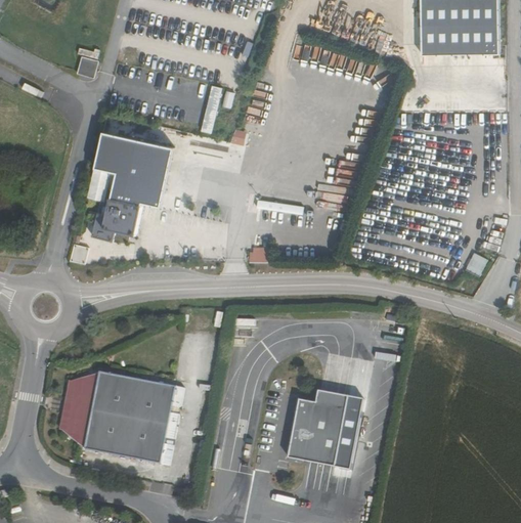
[(417,0),(418,54),(495,53),(494,0),(417,0)]
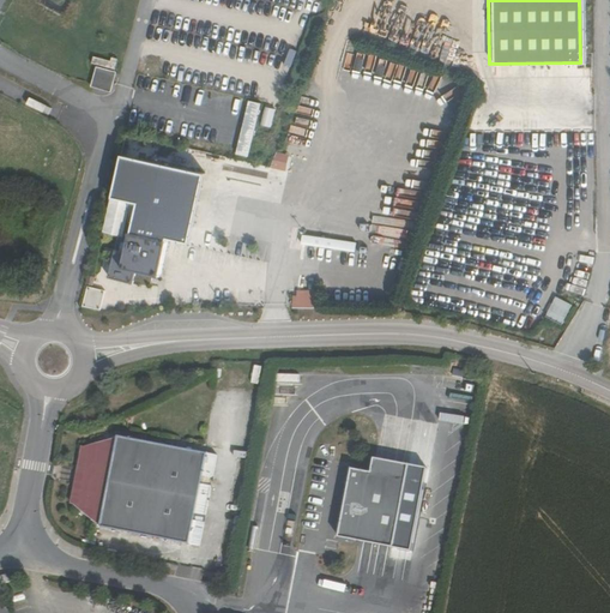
[(104,90),(109,74),(94,70),(89,85),(104,90)]
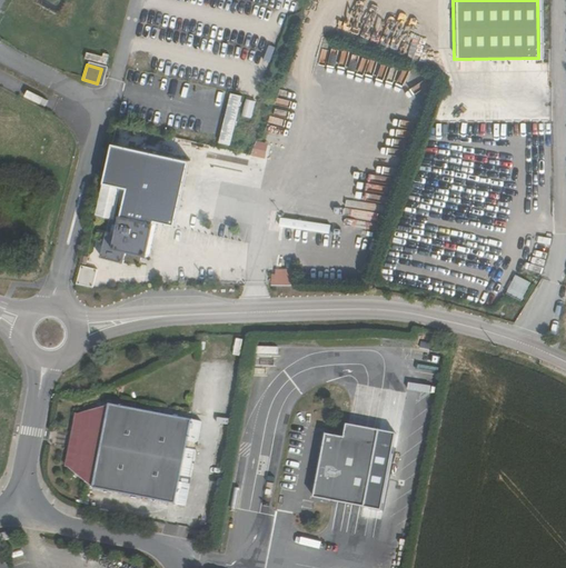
[(230,145),(241,95),(228,91),(218,142),(230,145)]
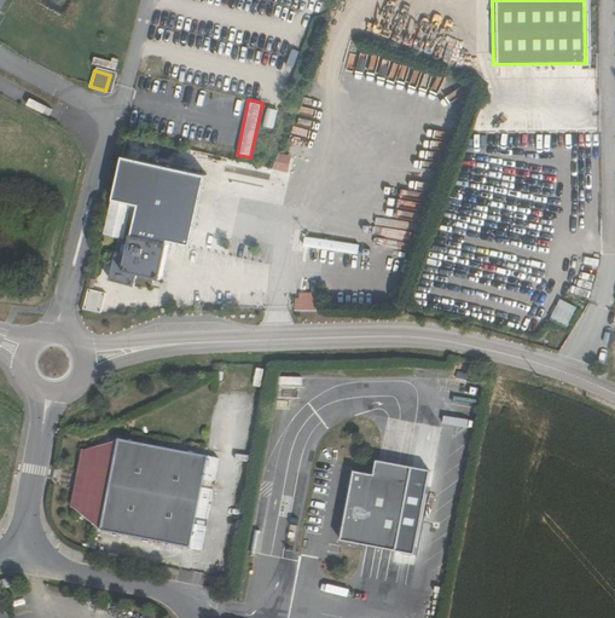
[(155,282),(180,167),(144,160),(119,275),(155,282)]
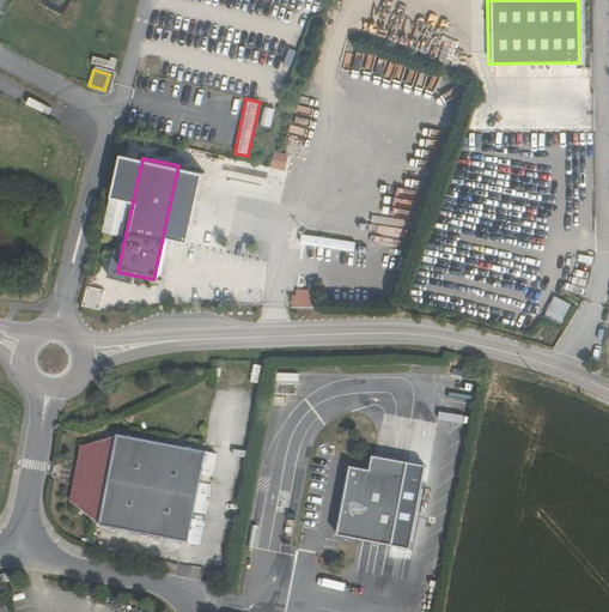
[(119,234),(125,203),(108,199),(101,230),(119,234)]
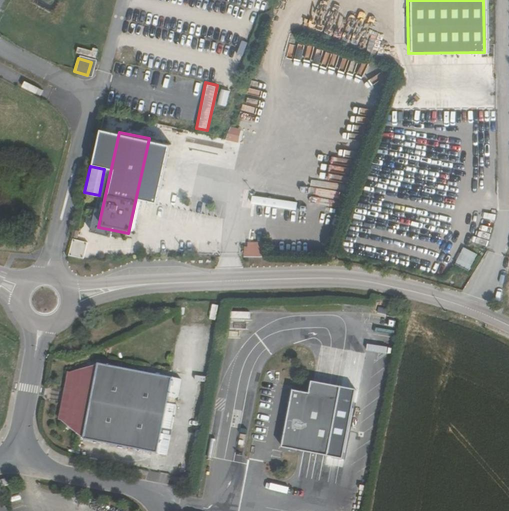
[(81,258),(85,241),(70,237),(66,254),(81,258)]
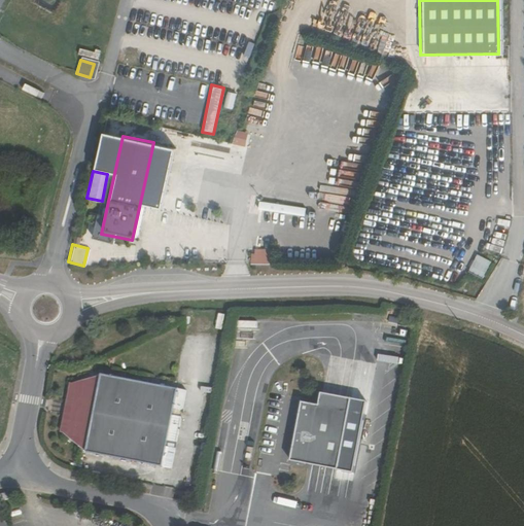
[(252,264),(269,265),(270,248),(253,247),(252,264)]
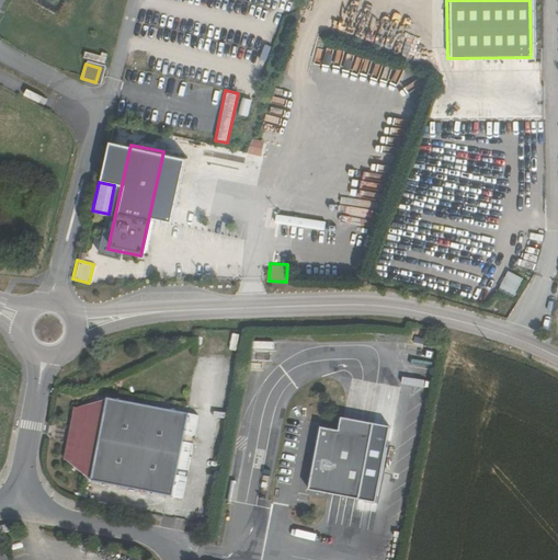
[(507,270),(498,288),(513,295),(522,277),(507,270)]
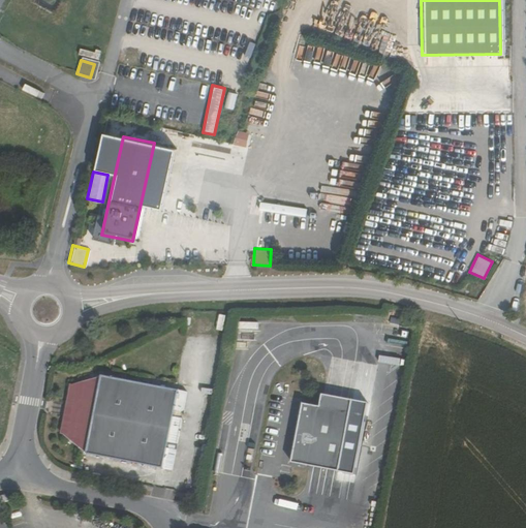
[(84,456),(161,469),(177,391),(99,376),(84,456)]
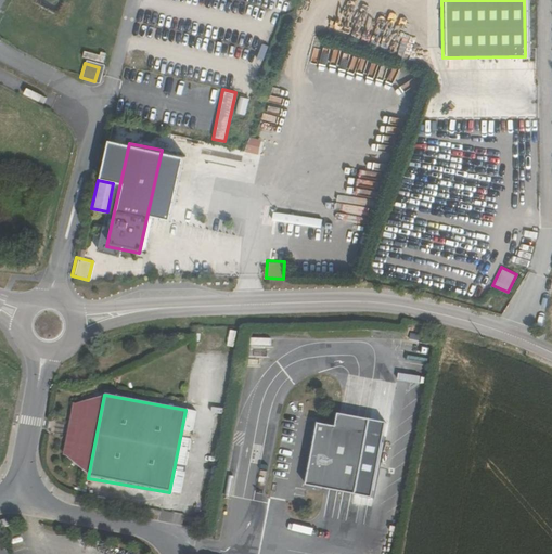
[(338,412),(336,425),(368,432),(370,419),(338,412)]
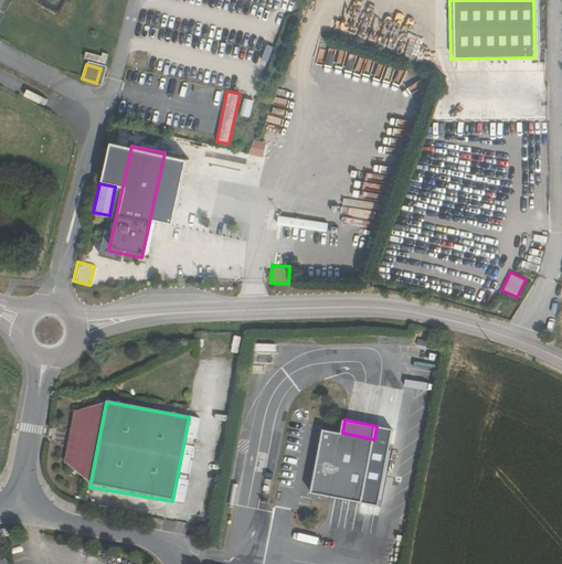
[(342,433),(324,429),(311,493),(330,497),(363,503),(374,439),(342,433)]
